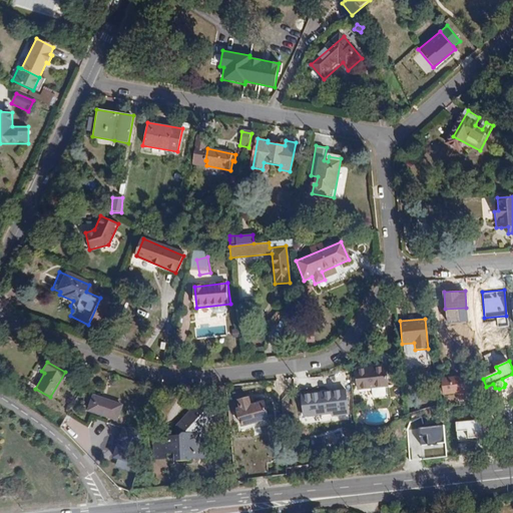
[(353,368),(355,390),(388,388),(387,366),(353,368)]
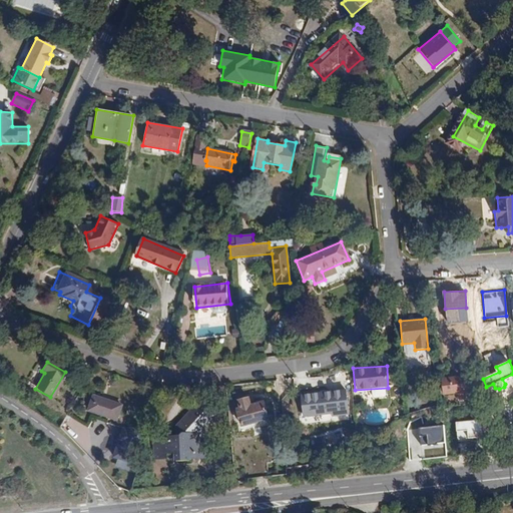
[(466,378),(440,380),(441,394),(467,391),(466,378)]
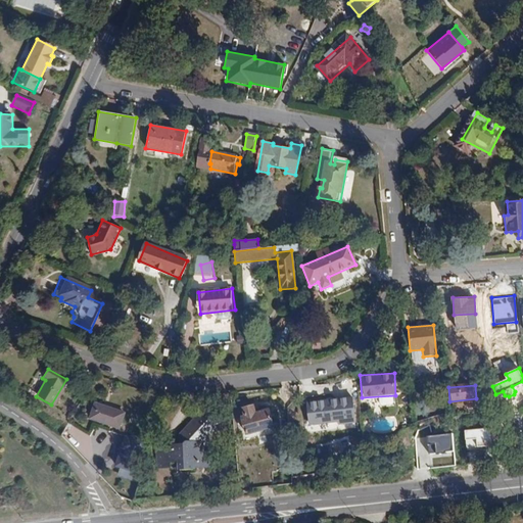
[(353,420),(350,396),(305,400),(307,424),(353,420)]
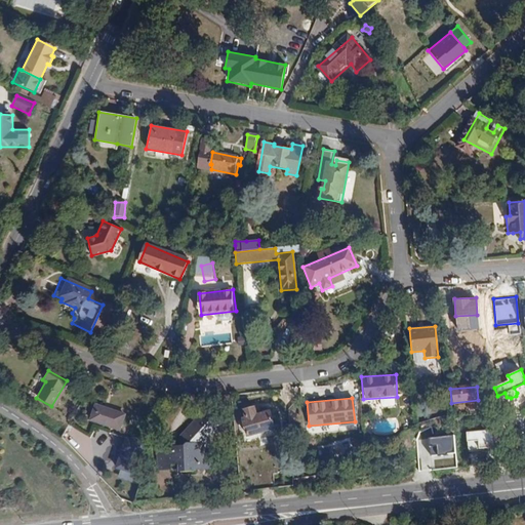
[(124,414),(94,404),(88,420),(119,431),(124,414)]
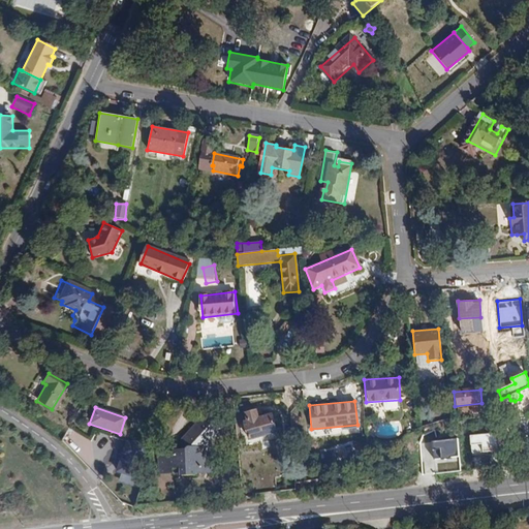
[(245,412),(247,421),(243,422),(249,439),(276,430),(270,412),(256,417),(254,409),(245,412)]
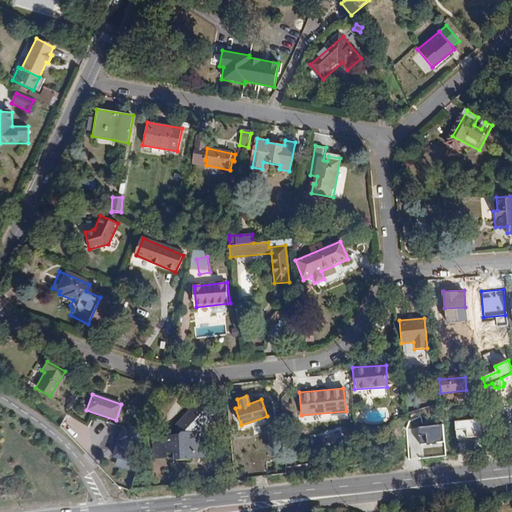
[(176,433),(179,433),(179,439),(169,439),(170,452),(182,452),(182,459),(188,459),(188,453),(194,452),(194,456),(204,455),(204,445),(197,446),(196,438),(196,430),(202,430),(202,426),(208,420),(214,419),(213,412),(206,412),(205,412),(205,407),(201,408),(197,403),(186,414),(189,416),(183,422),(181,419),(175,425),(176,433)]
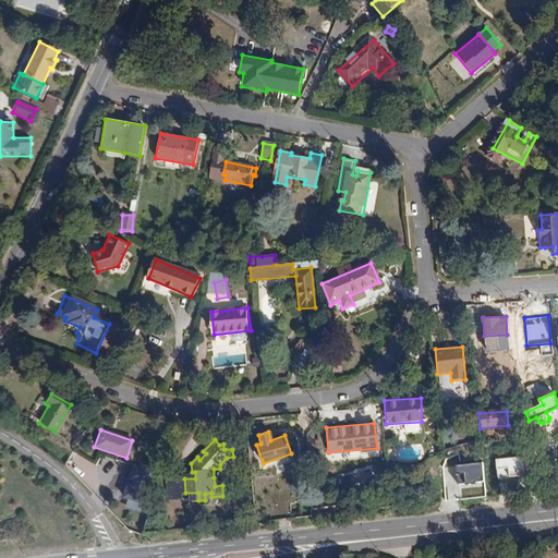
[(545,445),(520,448),(521,457),(522,466),(547,464),(545,445)]
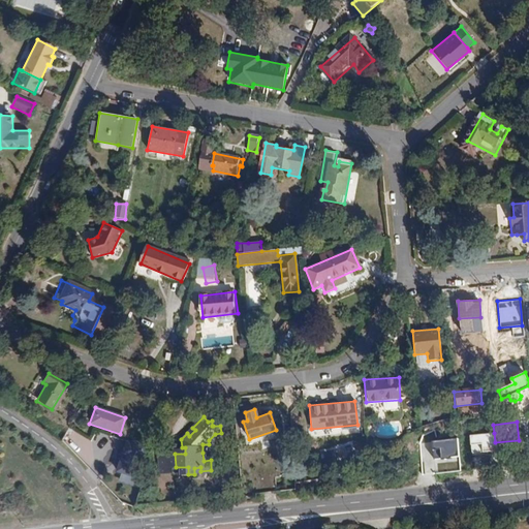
[(387,426),(387,436),(399,435),(399,426),(387,426)]
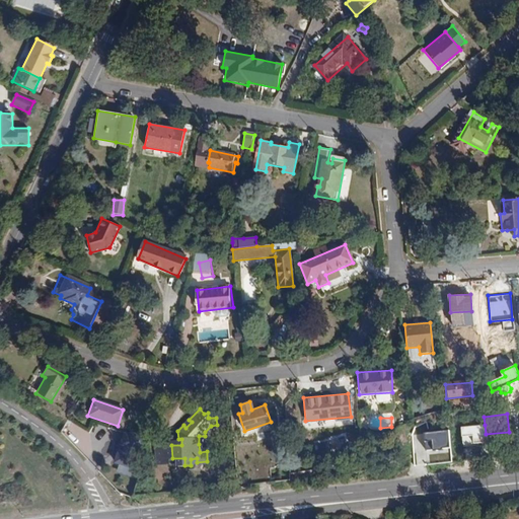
[(155,420),(150,419),(145,435),(150,436),(155,420)]
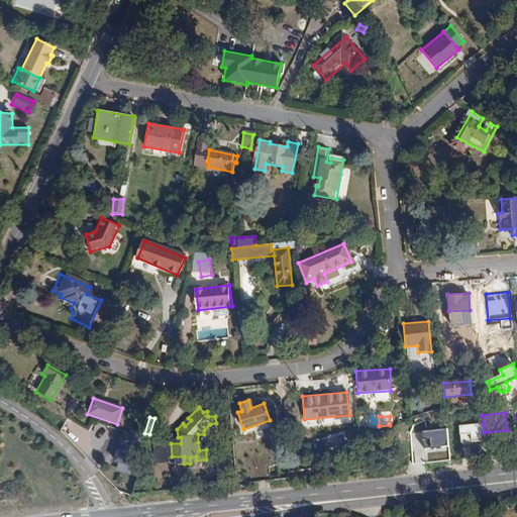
[(483,423),(459,425),(460,442),(484,440),(484,432),(483,423)]
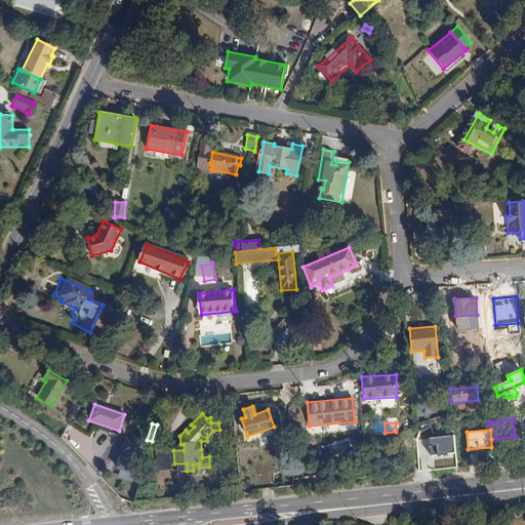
[(124,436),(115,469),(134,475),(145,442),(124,436)]
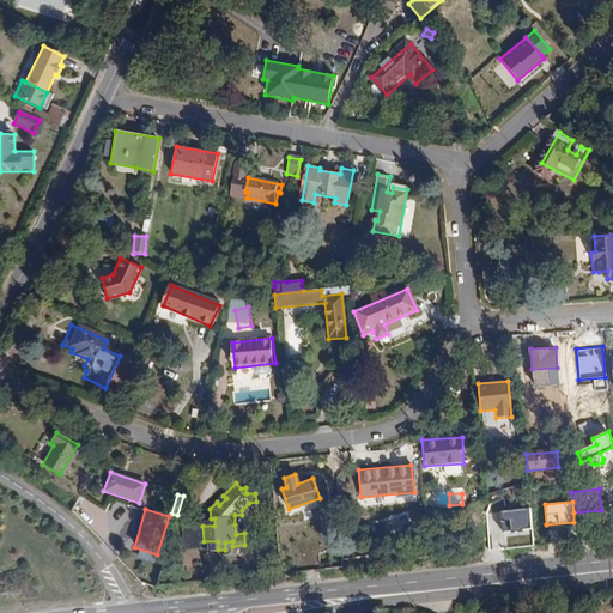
[(529,509),(501,511),(502,533),(532,529),(529,509)]
